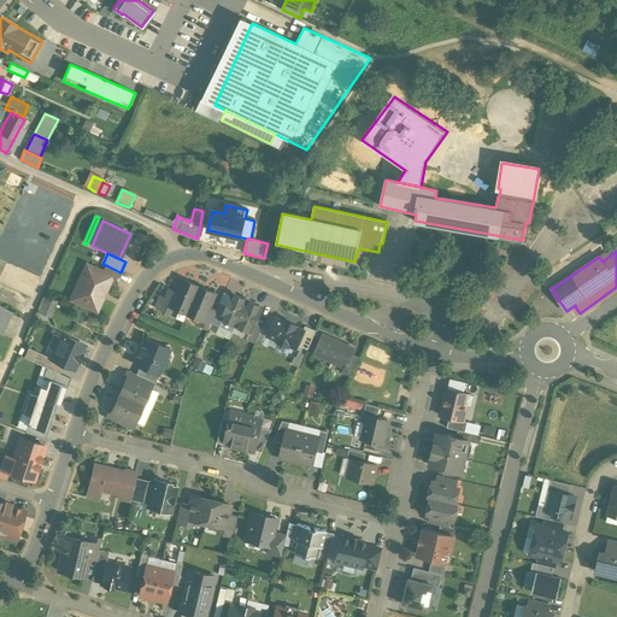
[(104,272),(86,264),(80,278),(81,283),(74,300),(97,311),(101,300),(100,298),(101,293),(105,293),(105,292),(109,283),(104,281),(105,278),(103,277),(105,272),(104,272)]
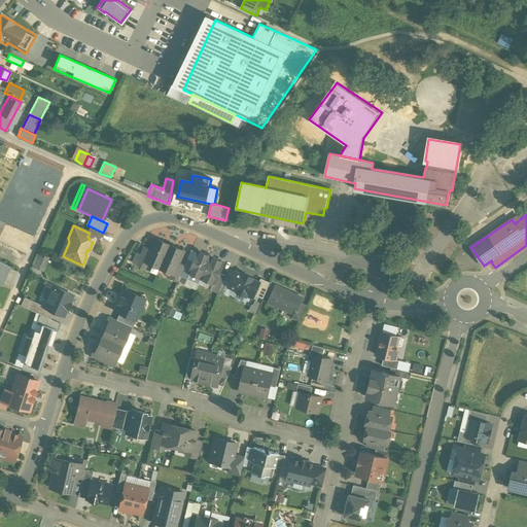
[(103,233),(91,226),(89,233),(90,233),(88,237),(90,238),(89,240),(93,242),(98,245),(103,233)]
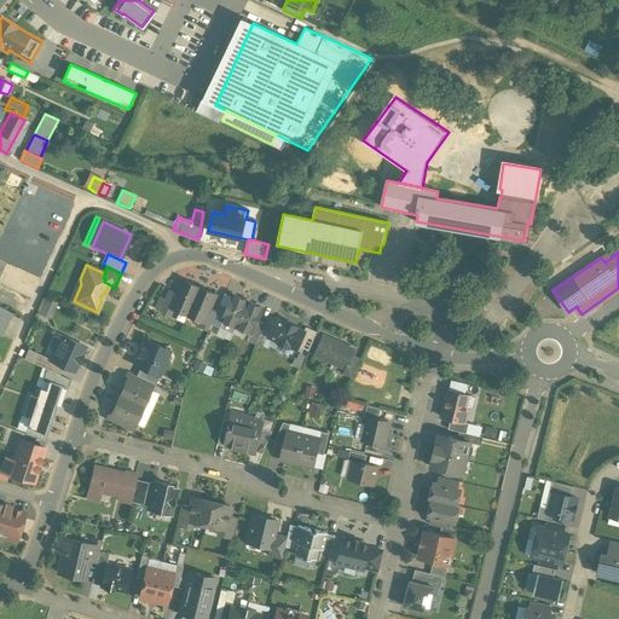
[(184,281),(178,294),(172,307),(173,308),(187,314),(200,288),(184,281)]
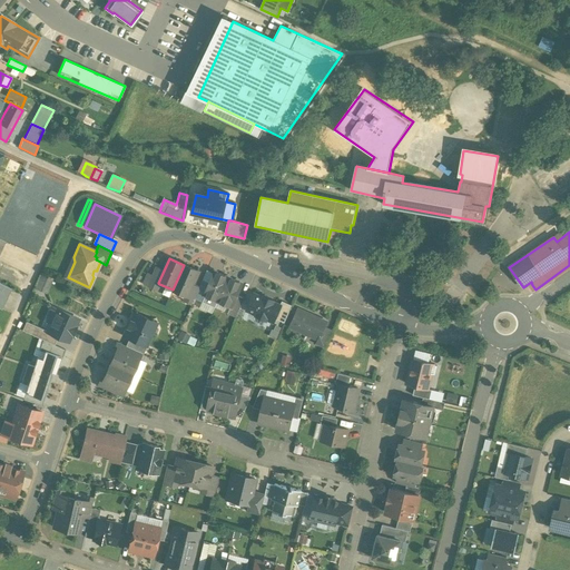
[(184,265),(173,290),(187,296),(187,295),(193,284),(198,272),(184,265)]
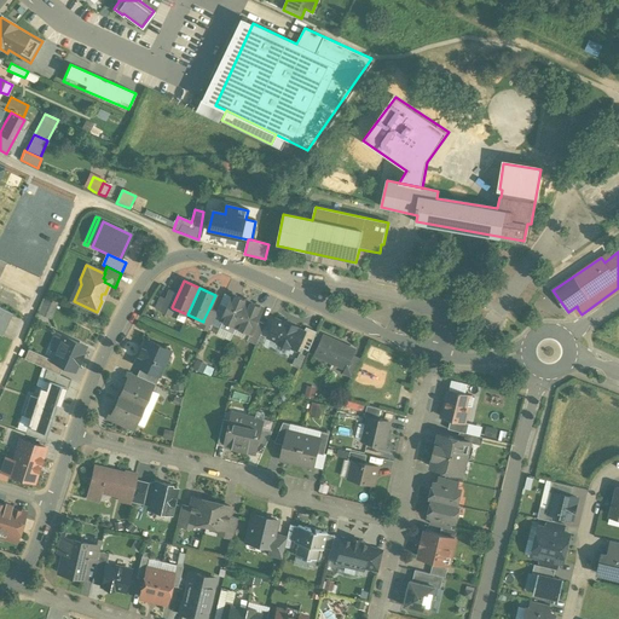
[(171,290),(161,311),(171,314),(173,308),(172,307),(178,294),(171,290)]
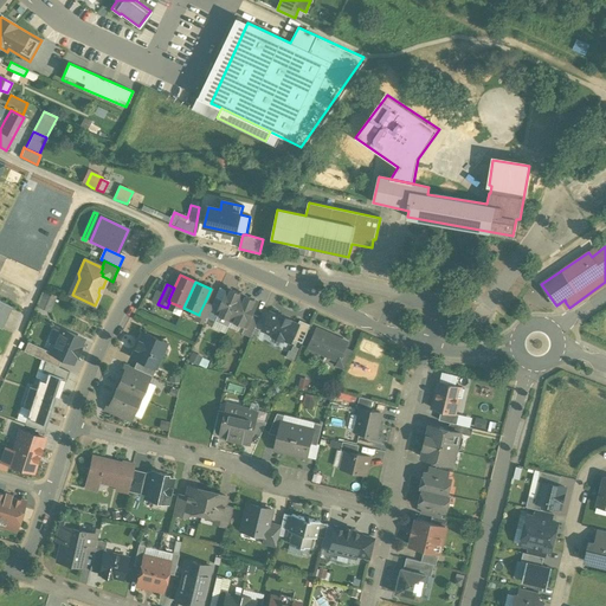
[(243,295),(229,289),(223,301),(218,311),(219,313),(225,315),(226,317),(232,321),(243,295)]
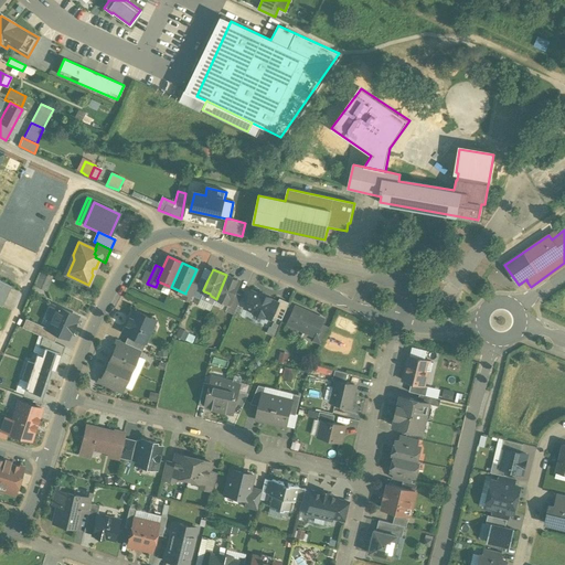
[(240,281),(226,275),(216,299),(228,305),(230,305),(235,292),(240,281)]
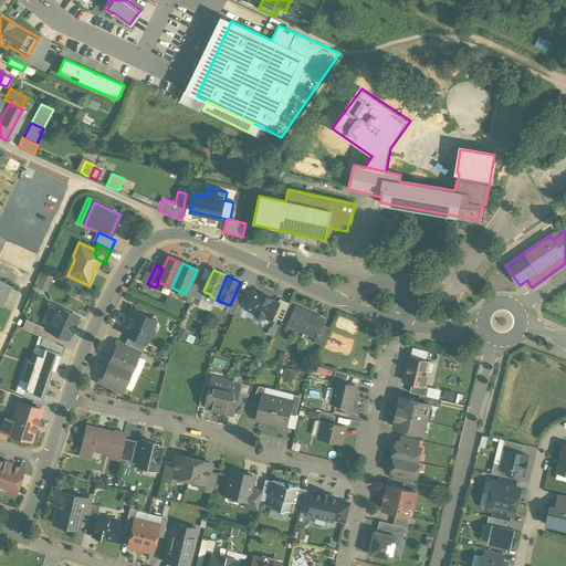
[(49,280),(41,276),(38,285),(45,289),(49,280)]
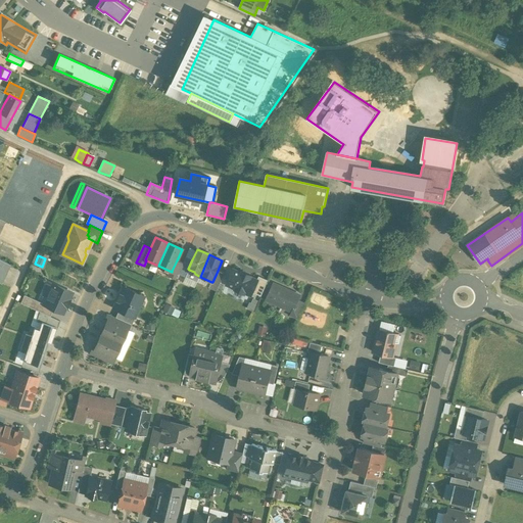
[(192,259),(186,256),(183,264),(178,274),(186,277),(189,270),(188,269),(192,259)]
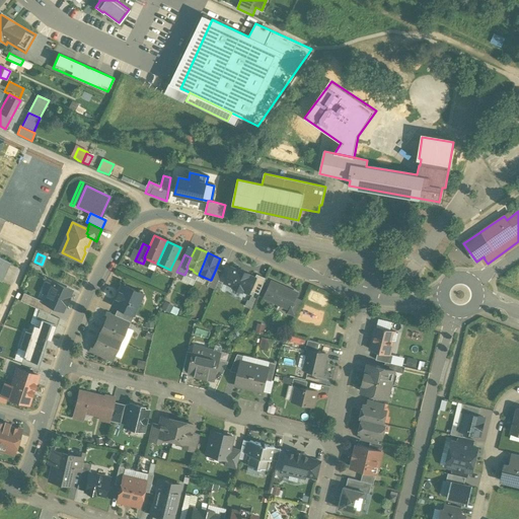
[(10,263),(0,257),(0,273),(4,275),(10,263)]
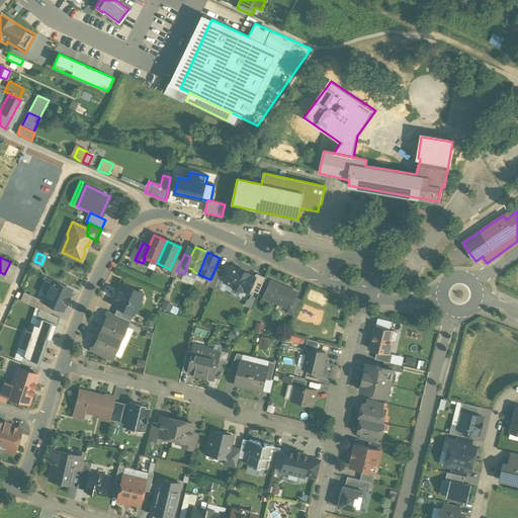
[(175,258),(170,268),(170,269),(167,274),(174,277),(176,271),(181,261),(175,258)]
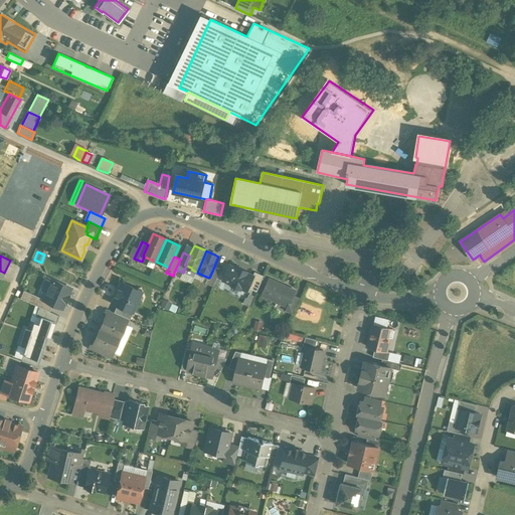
[(237,269),(229,266),(222,280),(232,284),(231,285),(240,289),(240,288),(247,291),(248,288),(253,277),(252,276),(246,273),(246,272),(238,268),(237,269)]
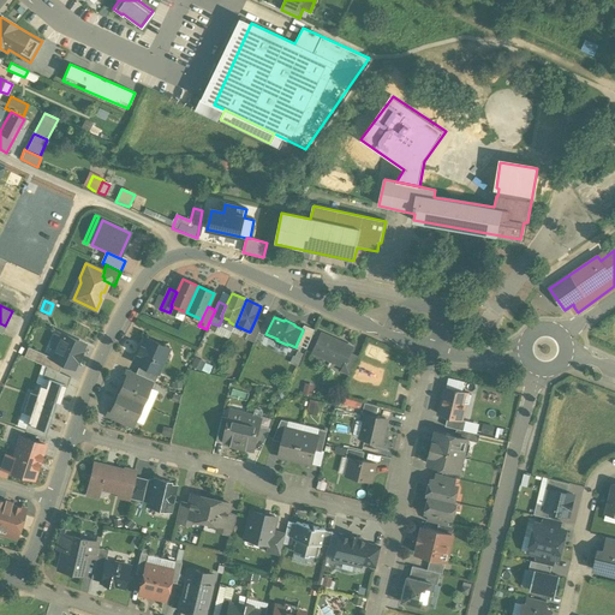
[(263,322),(256,318),(250,332),(249,332),(245,338),(255,342),(263,322)]
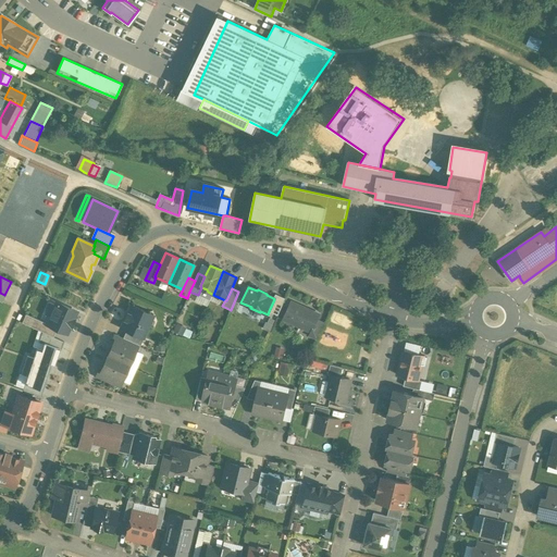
[(275,294),(273,298),(274,299),(269,311),(277,316),(282,306),(285,298),(275,294)]
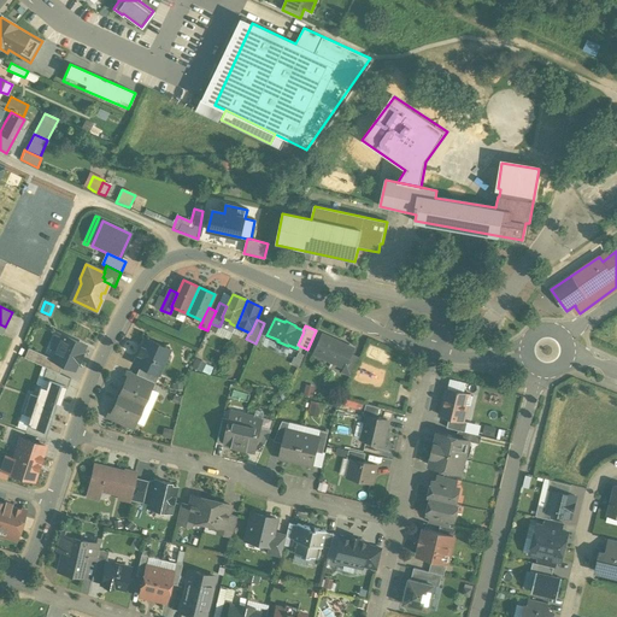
[(84,345),(56,333),(51,344),(58,346),(52,359),(63,364),(74,370),(77,362),(78,362),(82,354),(81,353),(84,345)]
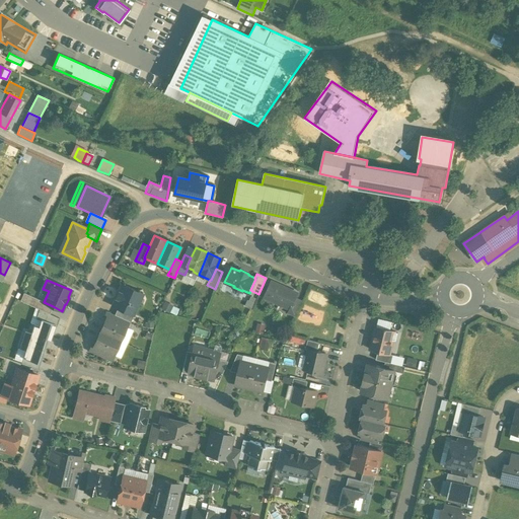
[(298,293),(272,282),(264,298),(289,309),(290,309),(295,298),(298,293)]
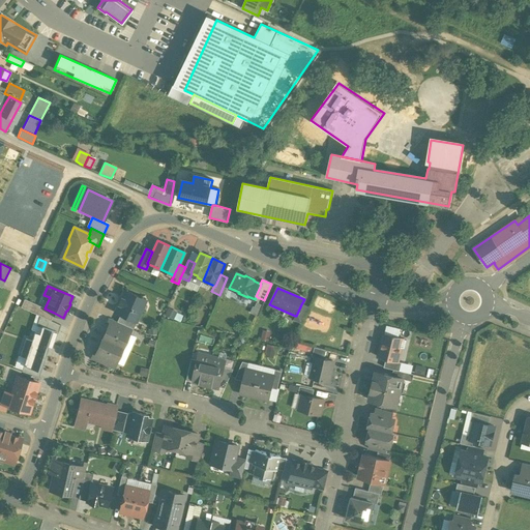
[(140,297),(123,291),(117,304),(119,304),(119,305),(121,312),(119,314),(120,315),(135,321),(135,320),(138,314),(139,314),(143,306),(140,297)]
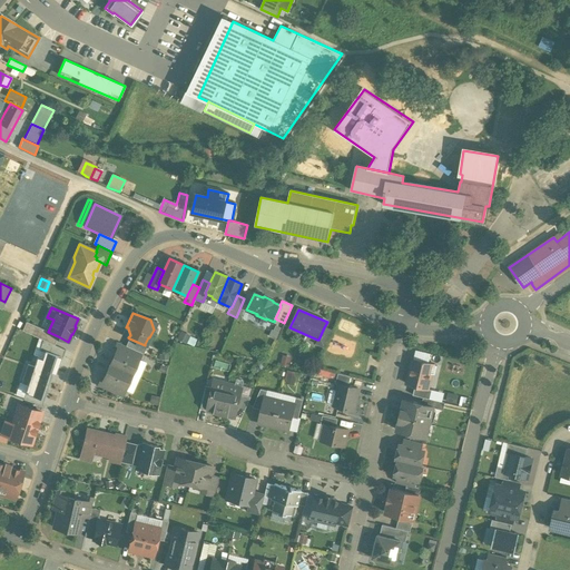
[(48,332),(26,322),(22,331),(55,345),(58,336),(48,332)]
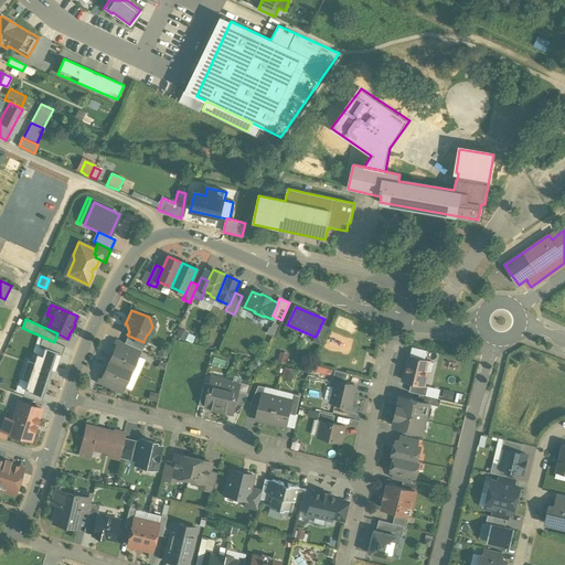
[(321,324),(316,337),(315,337),(312,341),(320,344),(328,328),(321,324)]
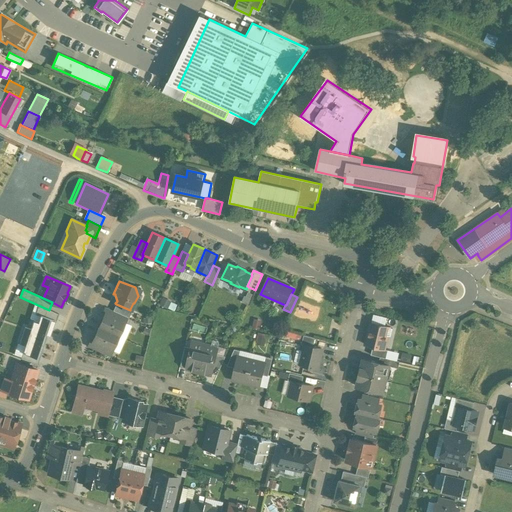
[(159,304),(172,310),(175,304),(162,298),(159,304)]
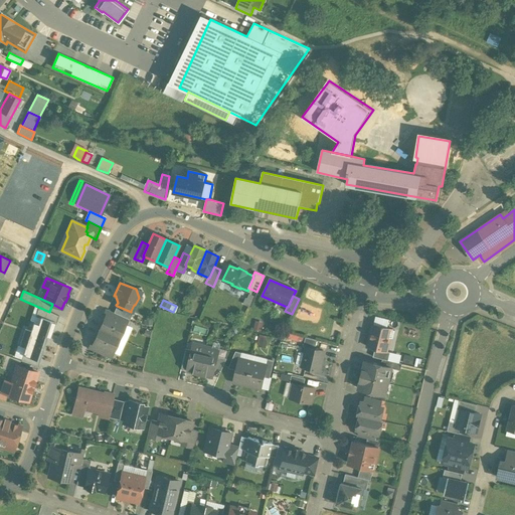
[(131,312),(117,306),(113,313),(128,319),(129,320),(133,312),(131,311),(131,312)]
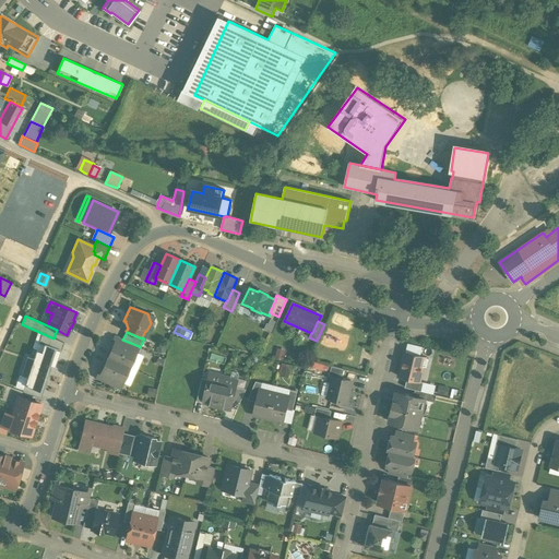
[(122,340),(115,336),(113,342),(130,349),(135,353),(139,346),(122,340)]
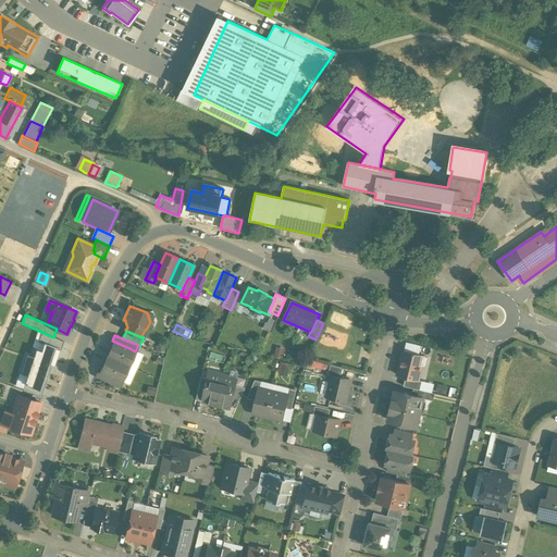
[(130,348),(112,341),(111,342),(114,343),(112,348),(111,348),(107,357),(128,366),(135,351),(130,348)]
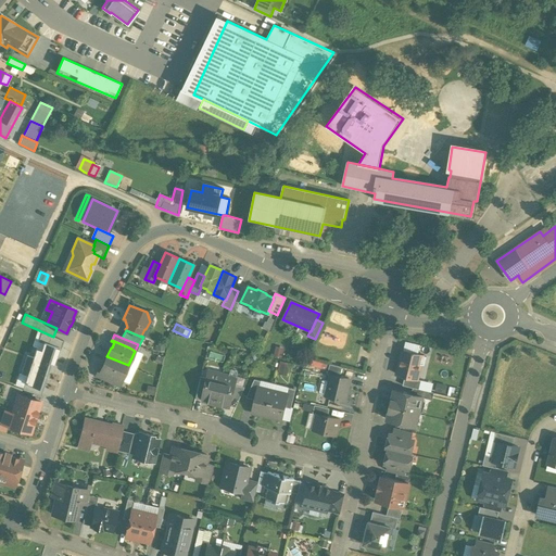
[(33,358),(51,364),(54,354),(58,355),(60,349),(43,343),(41,351),(36,349),(33,358)]
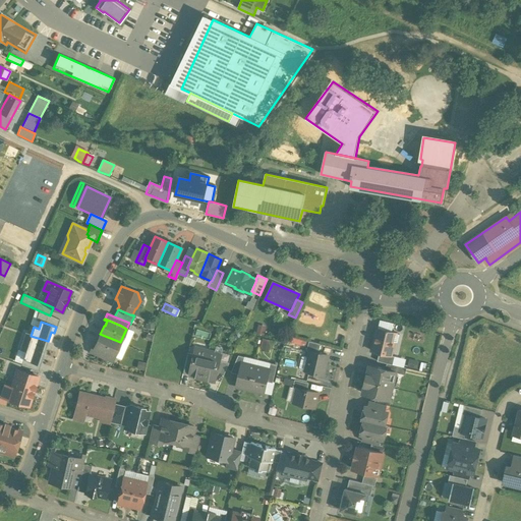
[(126,329),(120,342),(126,345),(133,332),(126,329)]
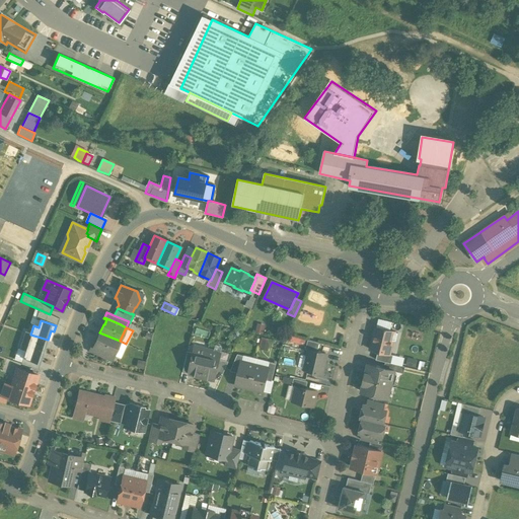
[(384,328),(376,327),(371,350),(378,352),(388,354),(394,331),(386,329),(386,328),(384,328)]
